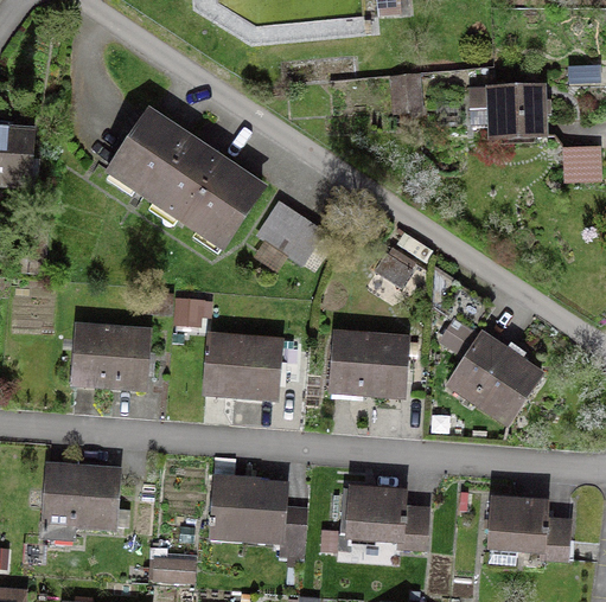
[(378,0),(380,13),(401,12),(400,0),(378,0)]
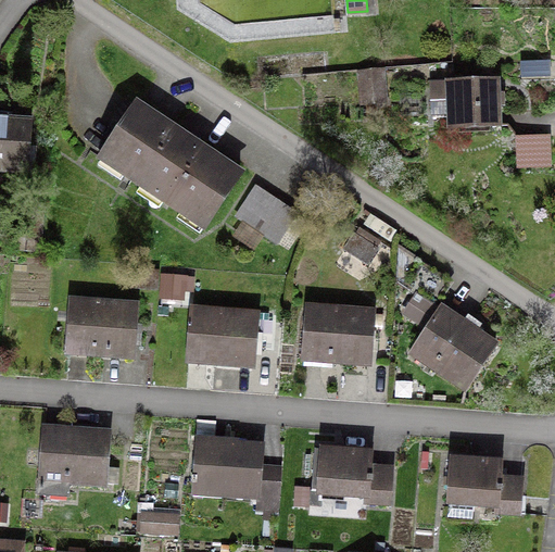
[(364,97),(386,97),(386,70),(363,70),(364,97)]
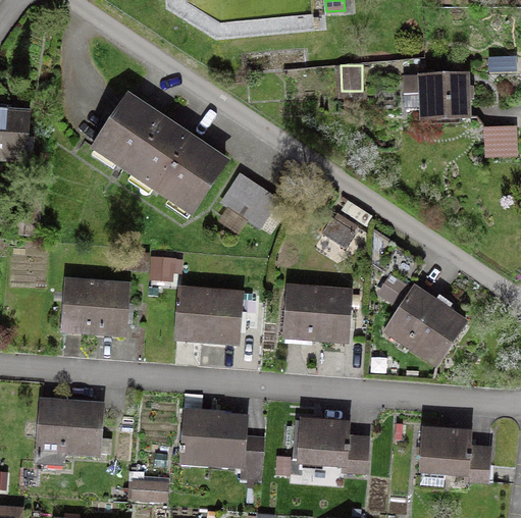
[(422,117),(466,115),(465,73),(421,74),(422,117)]
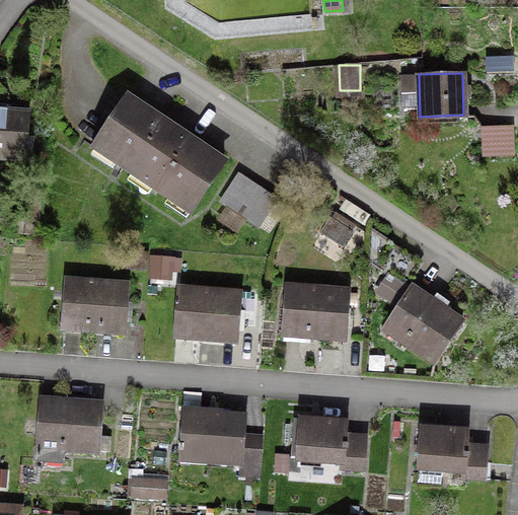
[(193,208),(224,162),(178,131),(128,96),(96,142),(193,208)]
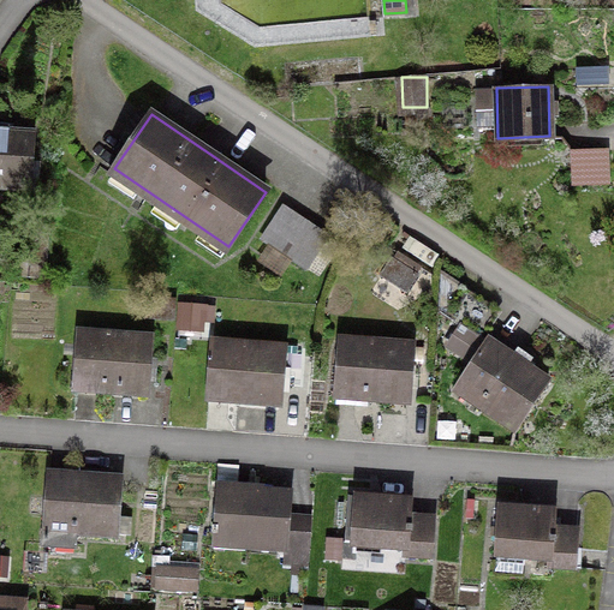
[(23,136),(0,133),(0,180),(19,183),(23,136)]
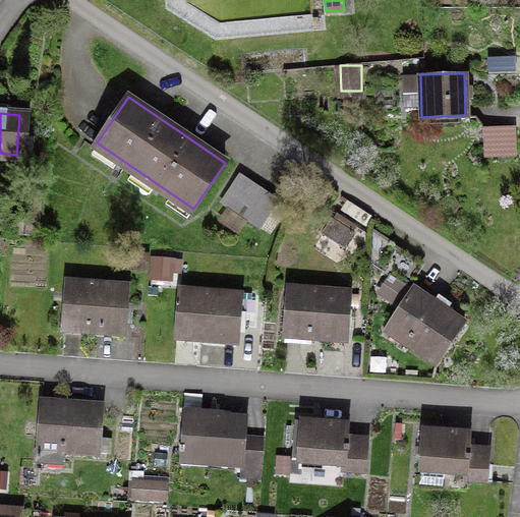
[(483,125),(484,156),(514,155),(513,124),(483,125)]
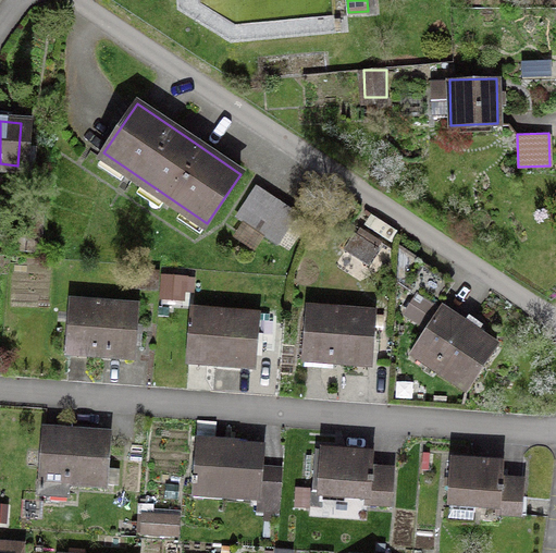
[(260,186),(242,213),(278,238),(296,212),(260,186)]
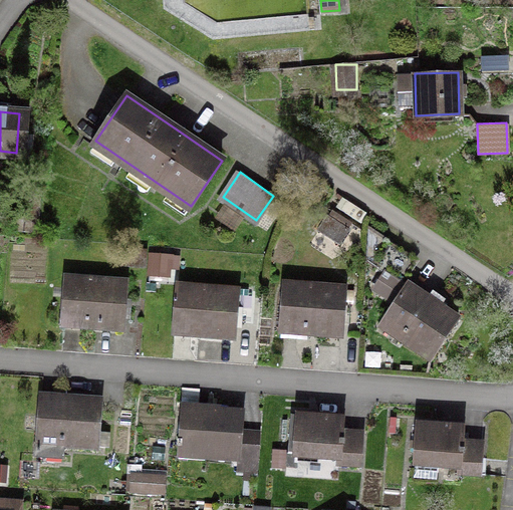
[(331,212),(321,224),(339,239),(349,227),(331,212)]
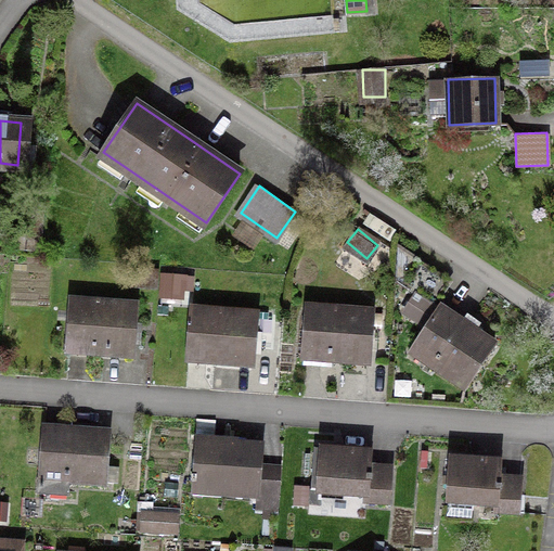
[(138,299),(69,294),(65,353),(132,357),(138,299)]
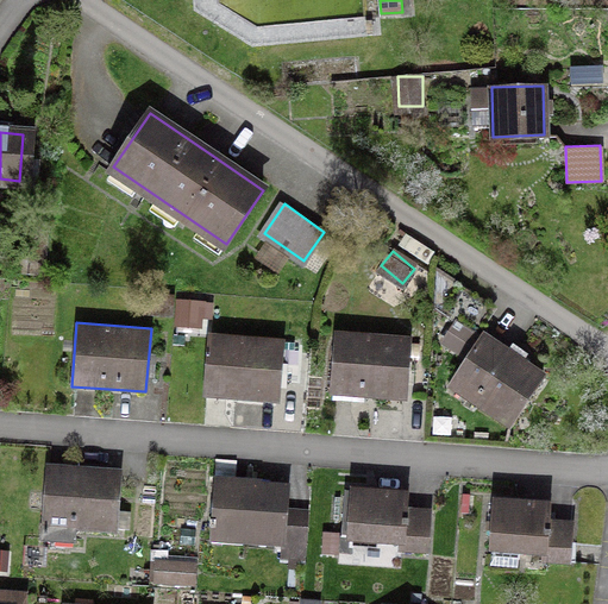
[(409,338),(336,329),(330,392),(402,400),(409,338)]
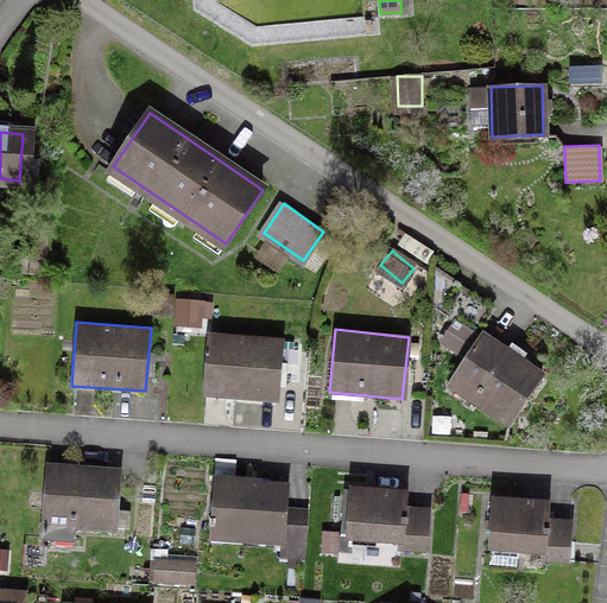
[(284,338),(212,331),(206,395),(278,401),(284,338)]
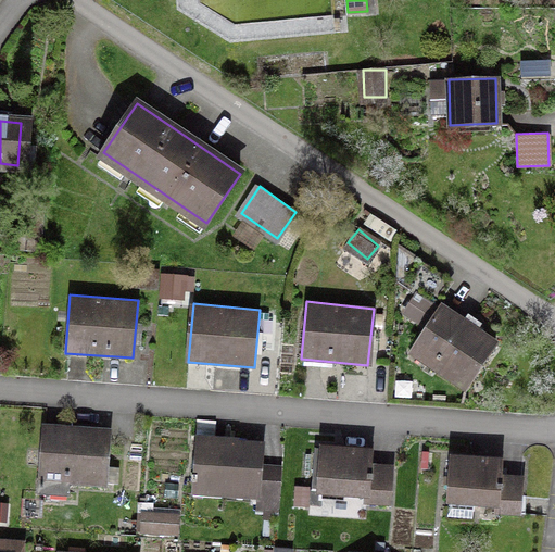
[(496,343),(445,306),(413,352),(465,388),(496,343)]
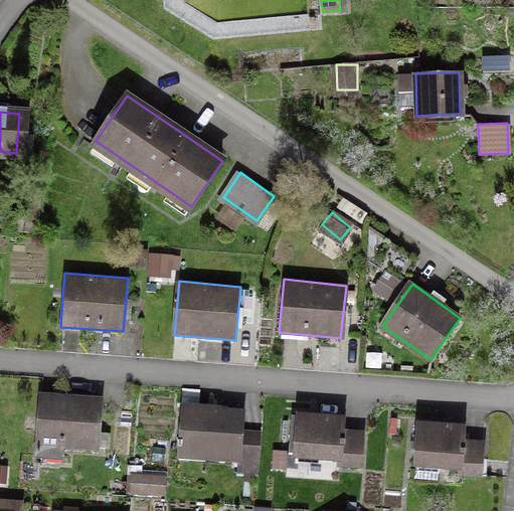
[(102,396),(39,392),(35,446),(98,450),(102,396)]
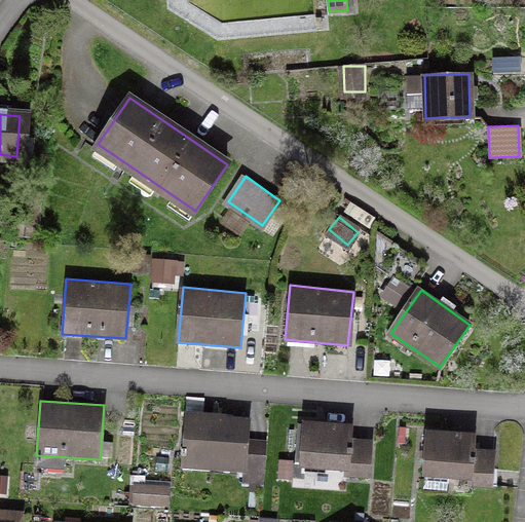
[(246,415),(184,410),(180,462),(240,468),(246,415)]
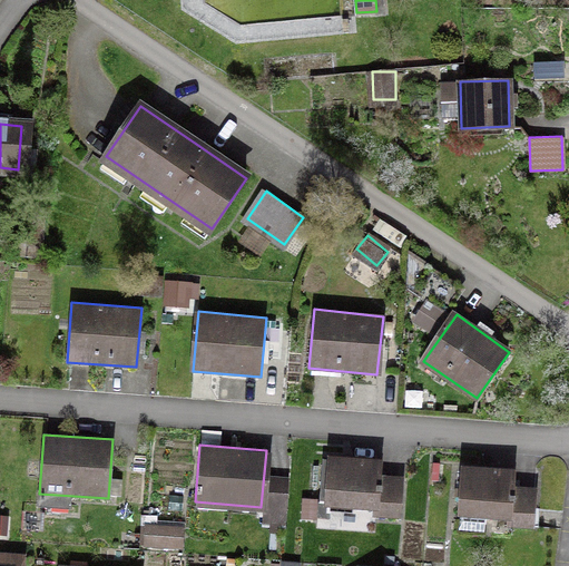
[(380,460),(326,457),(324,499),(374,503),(373,514),(396,515),(399,488),(379,487),(380,460)]
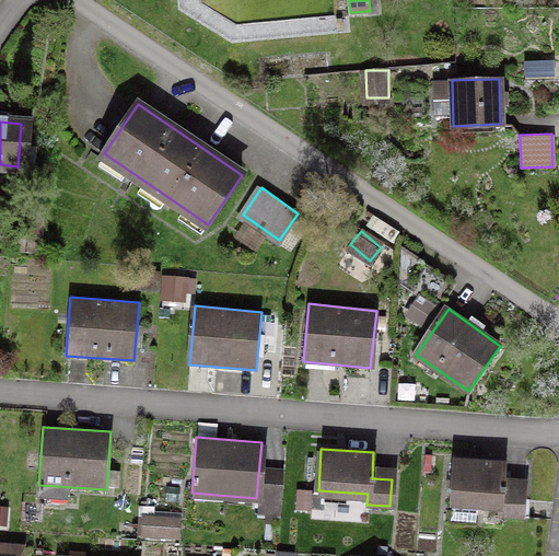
[(509,470),(456,466),(454,508),(502,510),(502,521),(525,522),(526,496),(507,495),(509,470)]
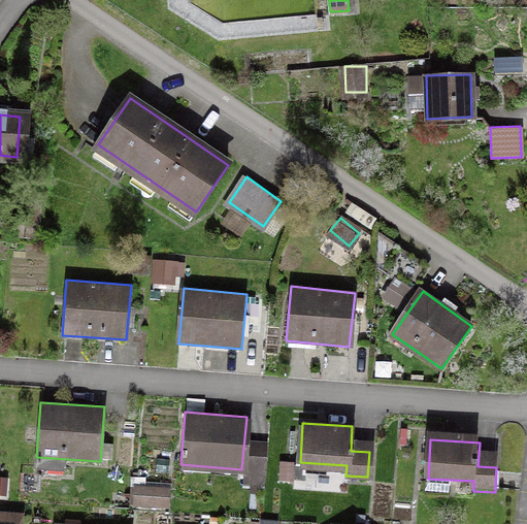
[(0,523),(22,523),(23,513),(0,512),(0,523)]
